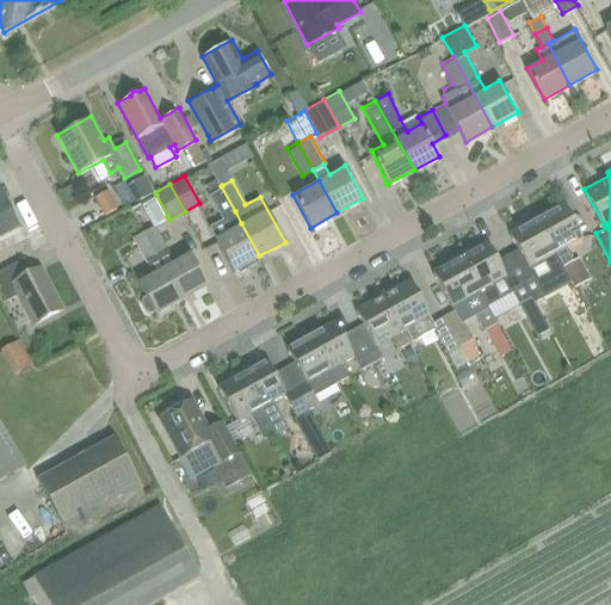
[(0,185),(0,233),(17,224),(19,224),(0,185)]
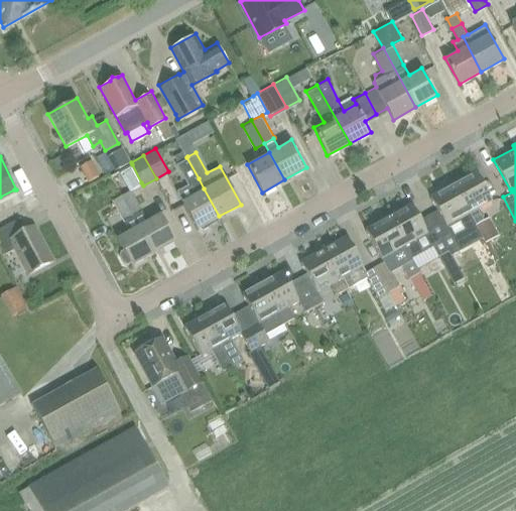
[(177,161),(176,162),(187,183),(194,195),(181,201),(198,229),(219,216),(204,188),(199,178),(186,157),(177,161)]
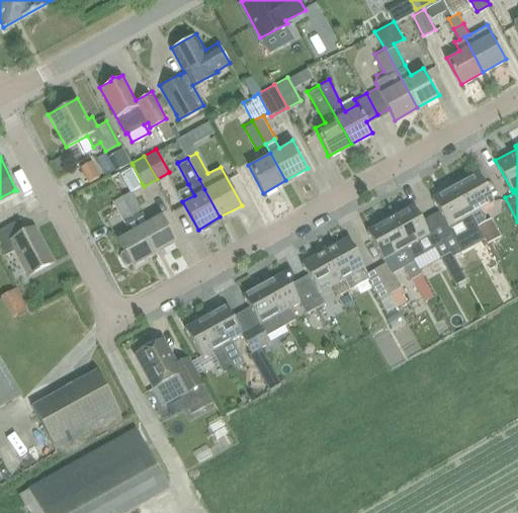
[(88,181),(99,175),(91,161),(81,167),(88,181)]
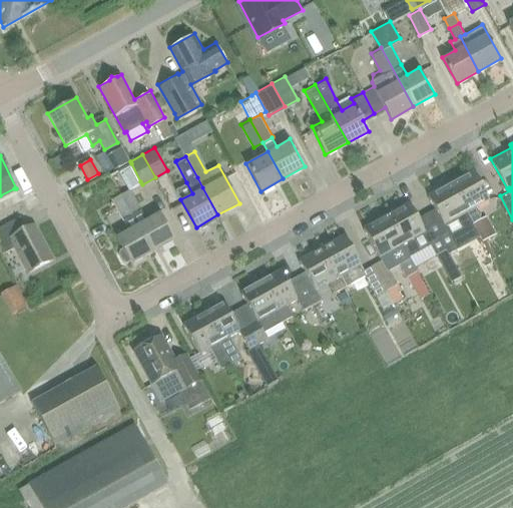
[(131,163),(119,170),(129,187),(130,186),(140,181),(131,163)]
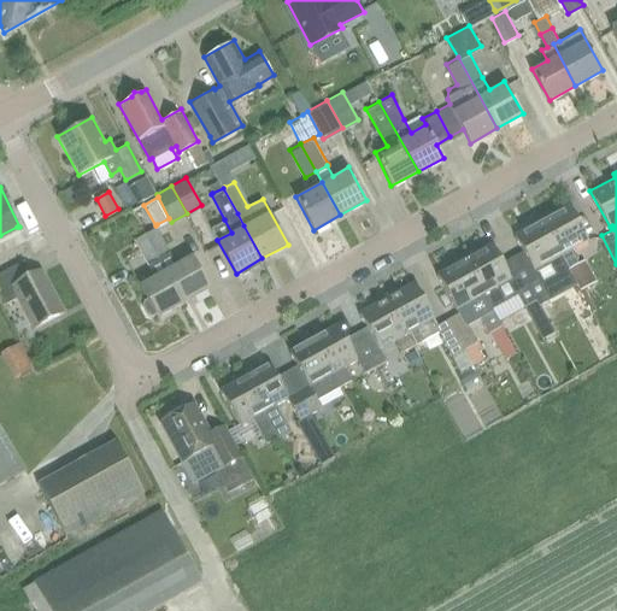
[(569,265),(579,260),(573,247),(589,238),(570,205),(545,217),(542,213),(540,215),(569,265)]
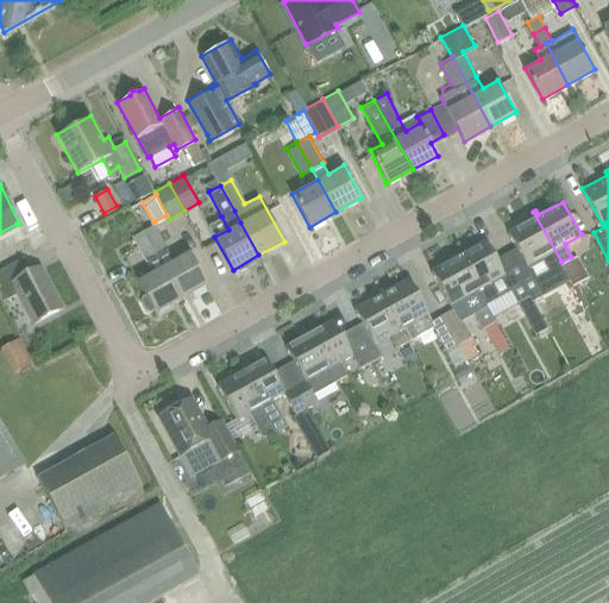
[(516,245),(506,251),(523,282),(529,293),(528,293),(532,300),(544,293),(534,276),(526,264),(542,256),(550,269),(562,262),(533,212),(531,213),(533,217),(508,230),(516,245)]
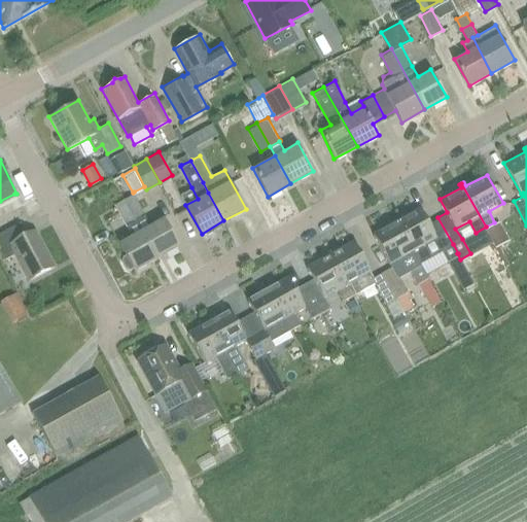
[(124,197),(157,257),(180,245),(164,217),(150,224),(144,214),(134,192),(133,193),(124,197)]
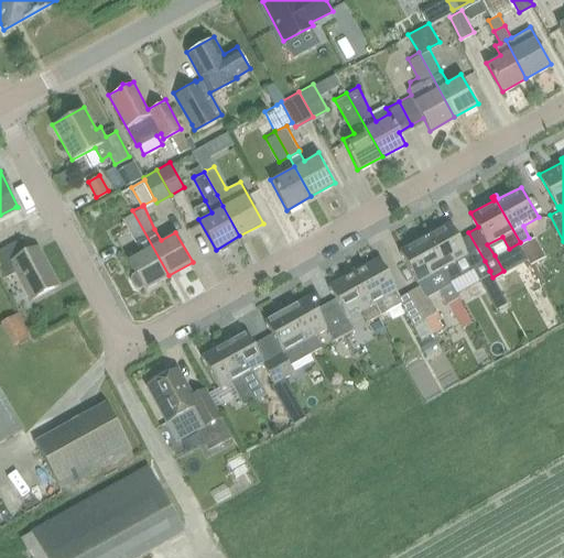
[(132,210),(121,216),(140,251),(128,258),(134,271),(131,273),(130,276),(134,285),(139,286),(142,285),(144,288),(169,275),(132,210)]
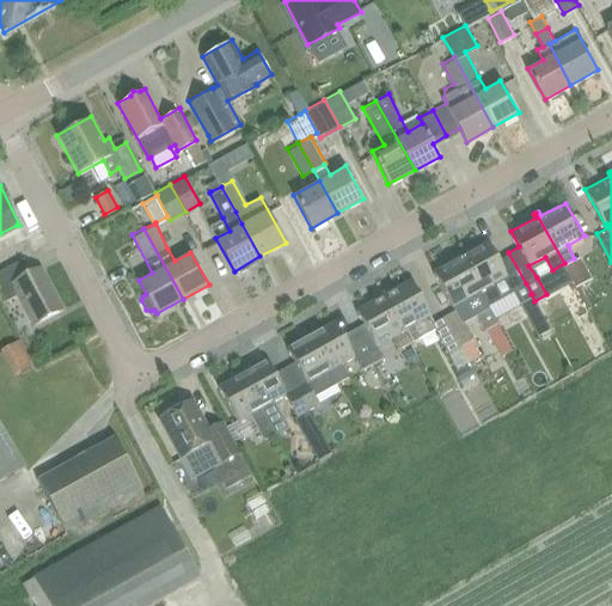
[(526,283),(508,252),(497,258),(489,242),(463,255),(461,251),(459,252),(487,301),(513,287),(521,300),(531,294),(532,294),(526,283)]
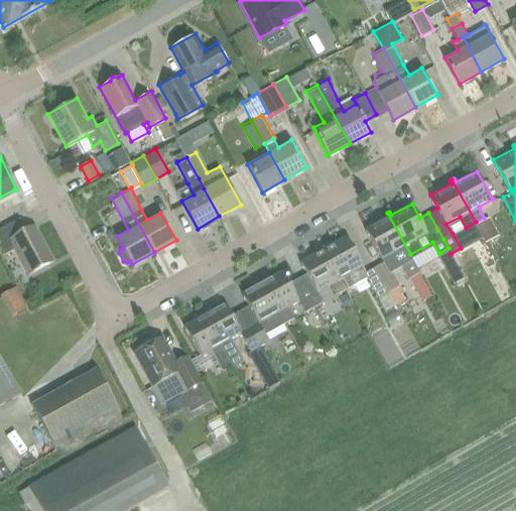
[(386,218),(365,229),(381,257),(383,260),(385,259),(391,270),(403,263),(410,275),(419,271),(410,254),(387,213),(385,214),(386,218)]
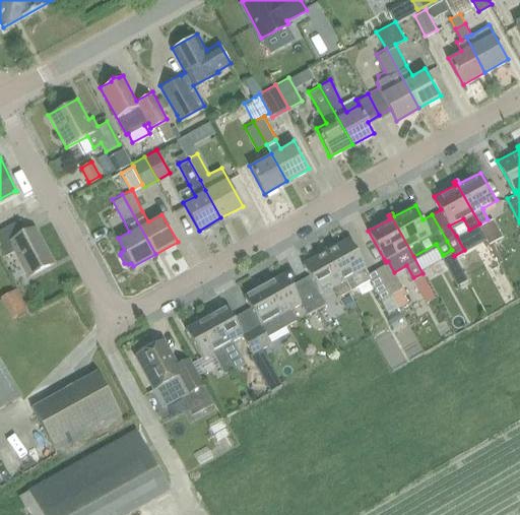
[(15,248),(29,273),(54,260),(36,224),(27,229),(21,216),(0,227),(0,245),(4,254),(15,248)]
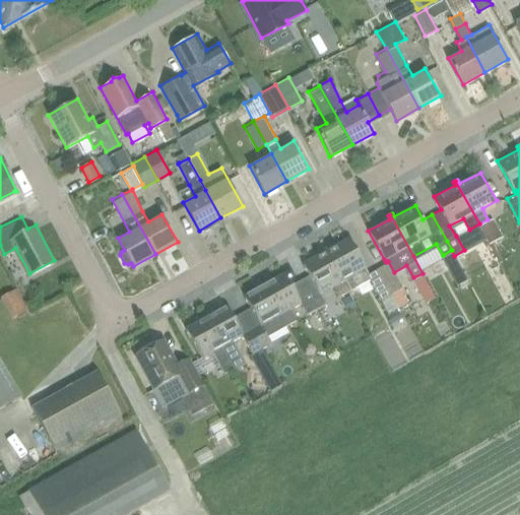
[(324,247),(348,288),(356,284),(351,273),(365,266),(349,238),(328,249),(326,246),(324,247)]
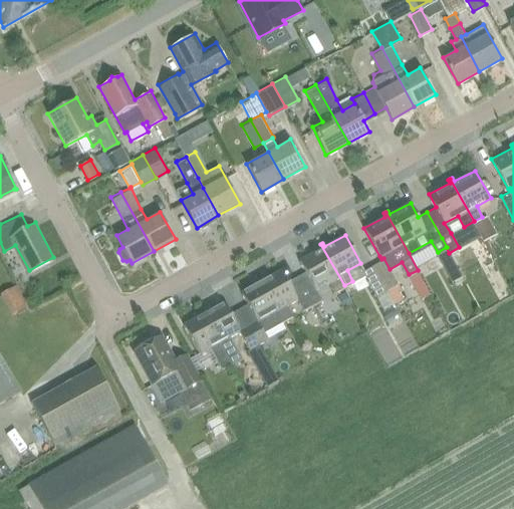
[(334,291),(344,285),(320,244),(318,245),(320,248),(299,259),(305,270),(297,275),(312,303),(321,298),(315,287),(329,280),(334,291)]
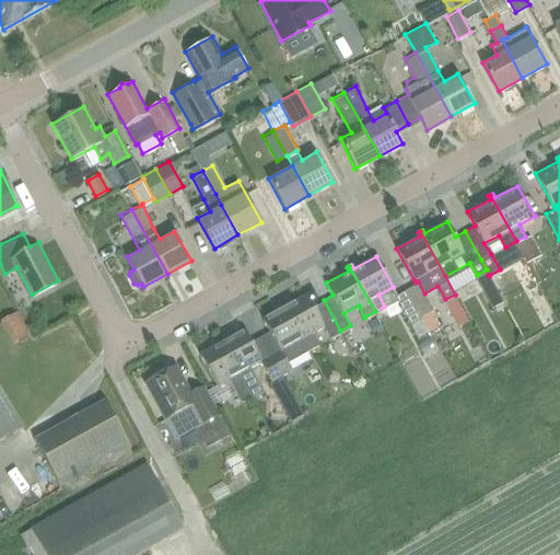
[(477,275),(475,276),(492,305),(503,300),(489,276),(486,269),(477,275)]
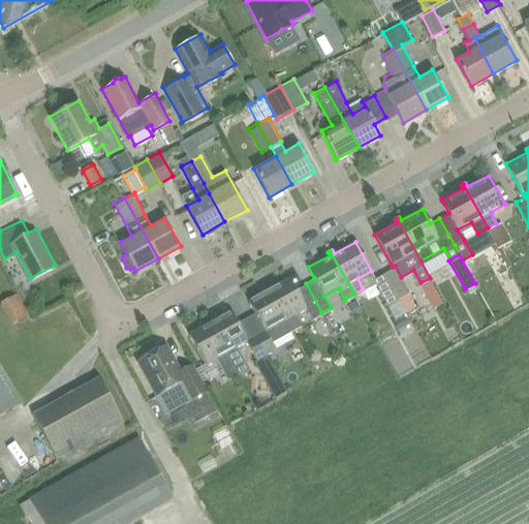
[(393,267),(384,272),(399,297),(405,310),(413,305),(406,293),(409,290),(401,277),(395,266),(393,267)]
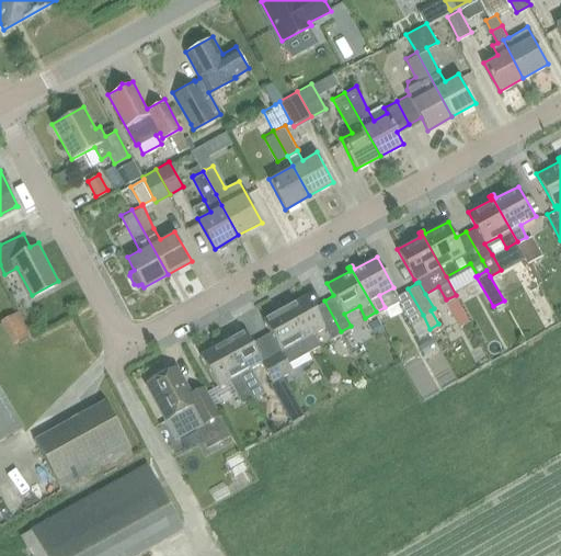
[(408,288),(396,295),(411,321),(423,315),(408,288)]
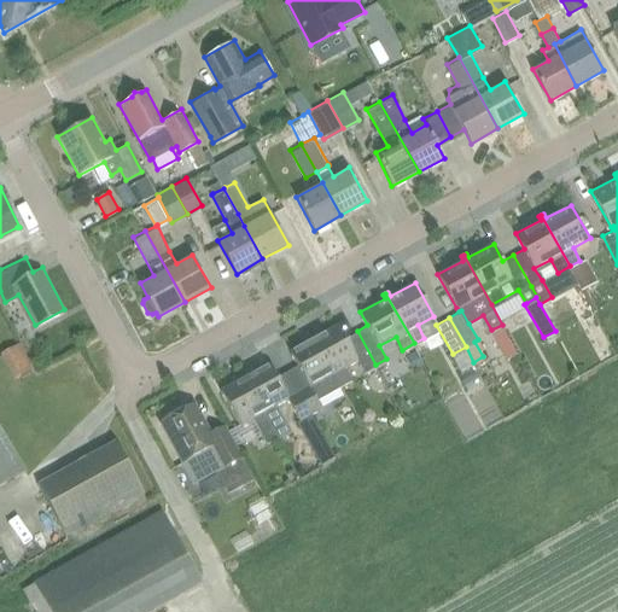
[(375,365),(357,331),(345,337),(339,324),(325,332),(324,327),(313,333),(340,384),(350,378),(344,366),(357,359),(363,371),(375,365)]
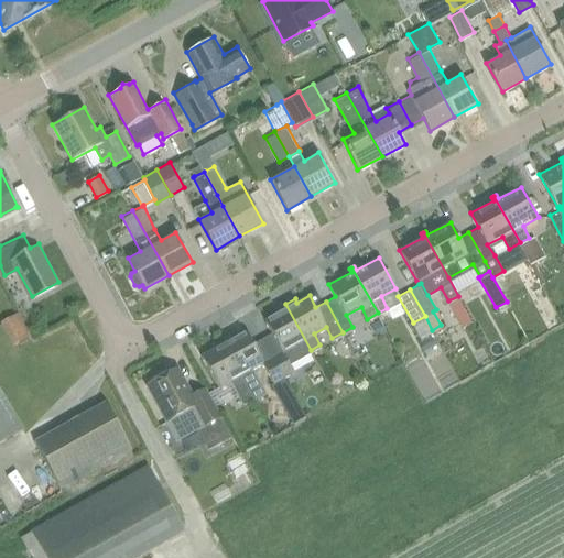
[(301,356),(311,350),(285,304),(277,308),(279,312),(266,319),(271,331),(262,337),(283,375),(293,371),(282,351),(294,345),(301,356)]
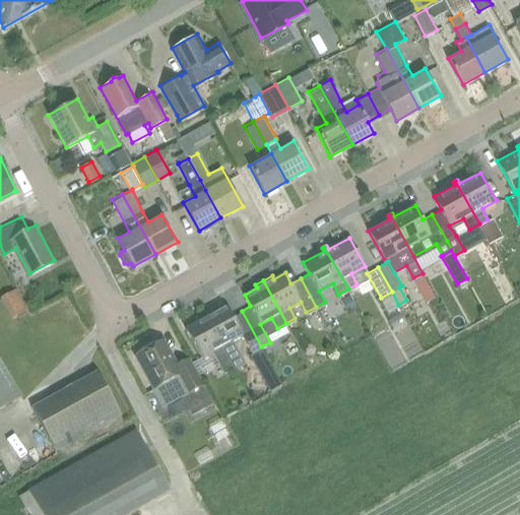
[(6,283),(0,285),(0,310),(14,305),(6,283)]
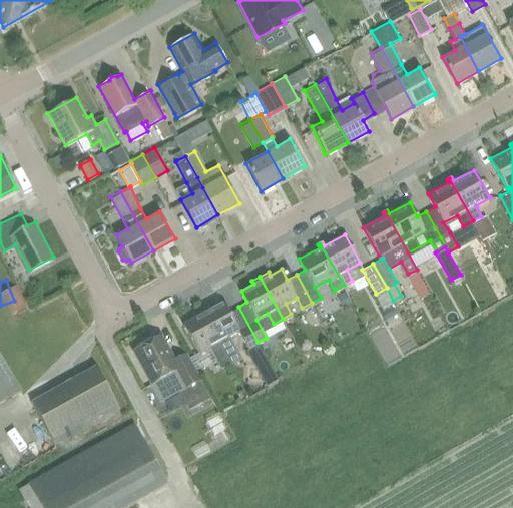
[(258,342),(238,307),(229,311),(223,301),(211,307),(209,304),(201,308),(224,350),(224,351),(225,350),(231,362),(239,357),(233,346),(227,336),(238,330),(248,347),(258,342)]
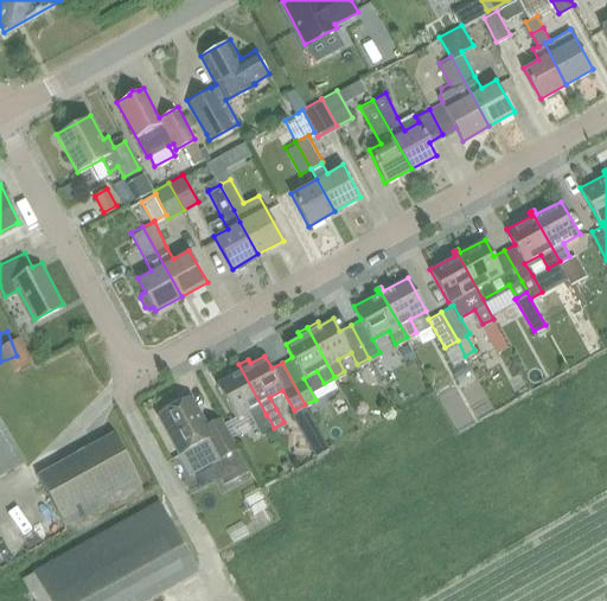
[(266,415),(266,414),(238,364),(229,370),(230,373),(216,382),(236,416),(248,409),(262,434),(274,428),(267,414),(266,415)]
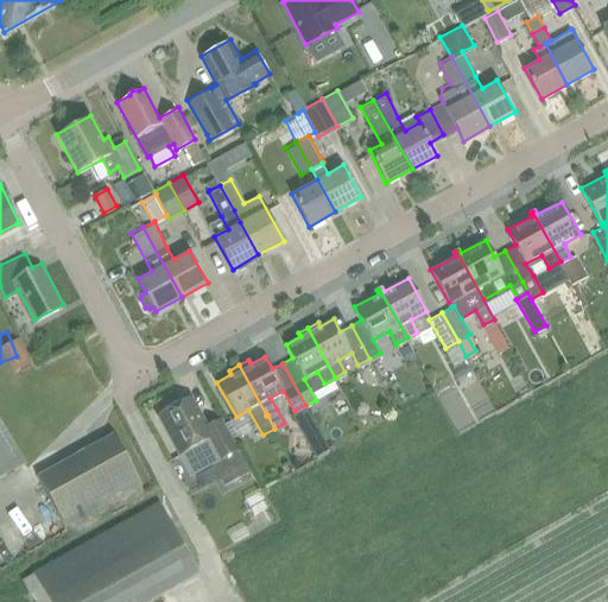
[(238,448),(221,416),(207,423),(192,394),(157,413),(178,454),(181,452),(189,469),(207,460),(209,464),(238,448)]
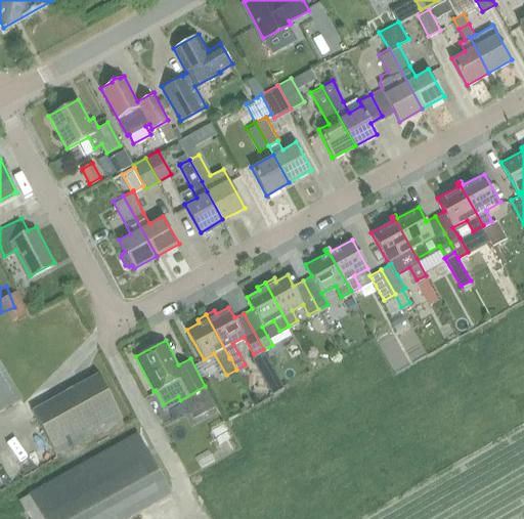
[(0,408),(23,396),(0,357),(0,408)]
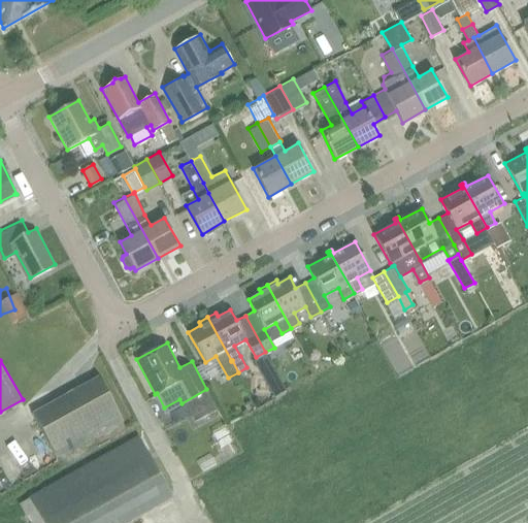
[(57,456),(123,419),(98,374),(31,413),(57,456)]
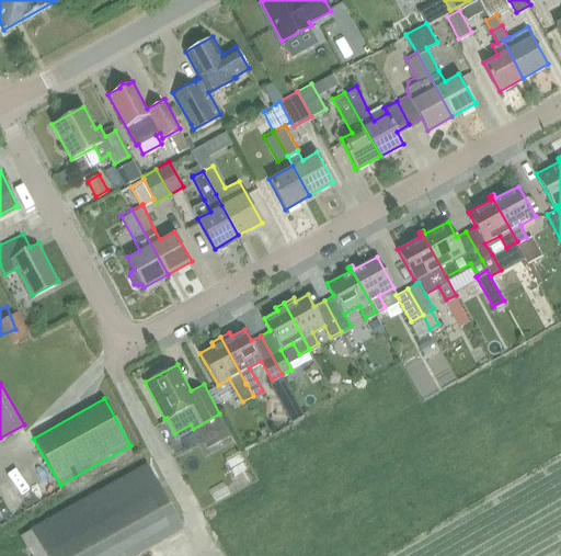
[(20,533),(32,555),(132,555),(184,528),(146,461),(30,525),(31,526),(20,533)]
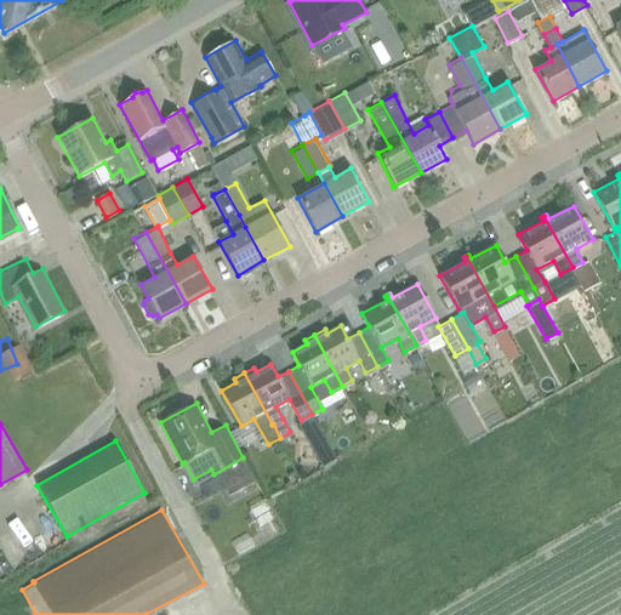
[(12,545),(34,536),(26,516),(4,524),(12,545)]
